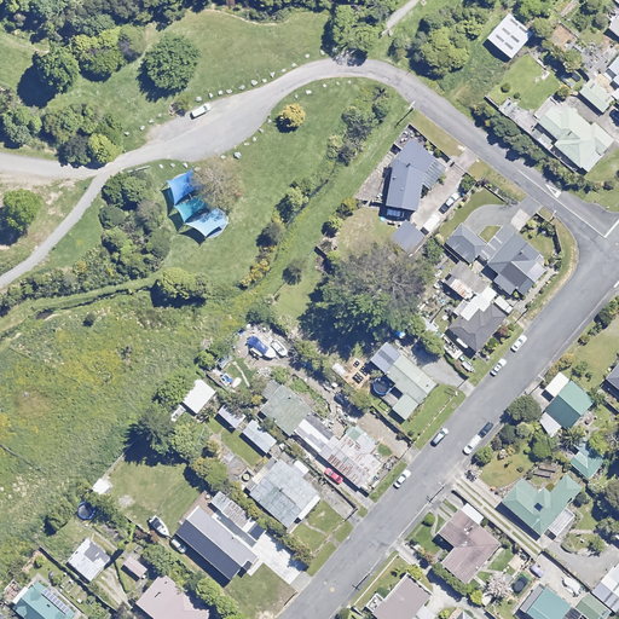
[(618,9),(606,25),(618,36),(618,9)]
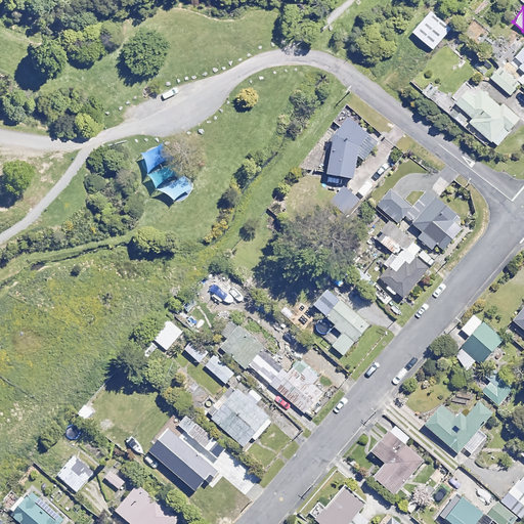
[(450,29),(430,11),(411,32),(433,50),(450,29)]
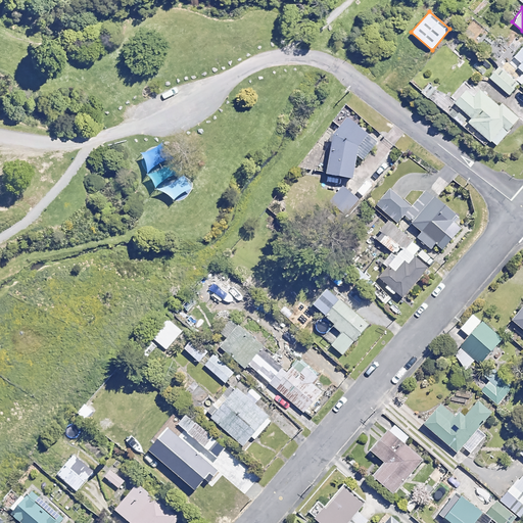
[(500,65),(489,77),(510,95),(520,85),(500,65)]
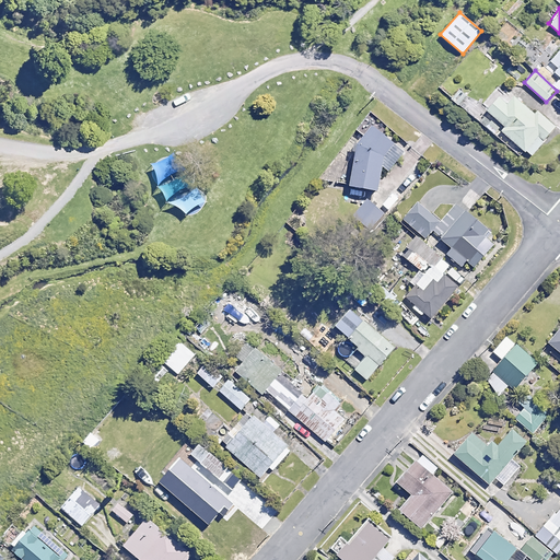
[(451,98),(493,133),(520,154),(524,149),(532,155),(556,126),(537,111),(535,113),(502,86),(486,107),(461,86),(451,98)]
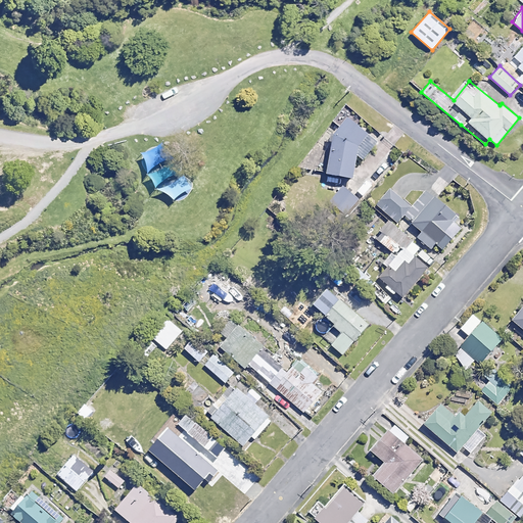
[(326,174),(352,179),(355,157),(362,160),(375,143),(345,119),(332,138),(326,174)]
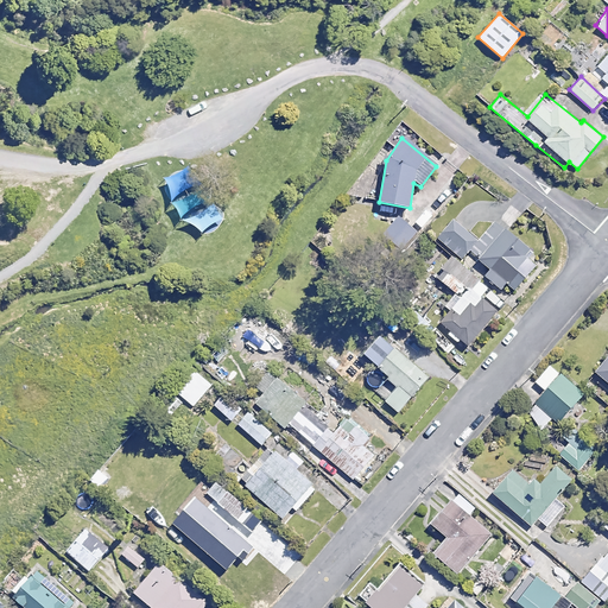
[(417,233),(398,217),(382,238),(401,252),(417,233)]
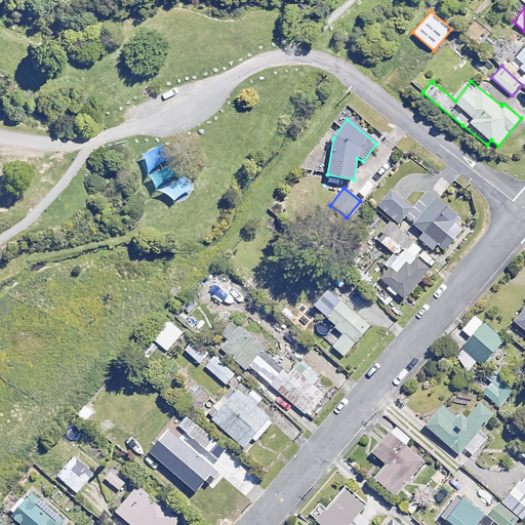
[(391,190),(378,206),(400,224),(406,216),(423,232),(418,238),(433,249),(437,244),(445,249),(460,230),(451,223),(456,216),(429,194),(415,210),(391,190)]
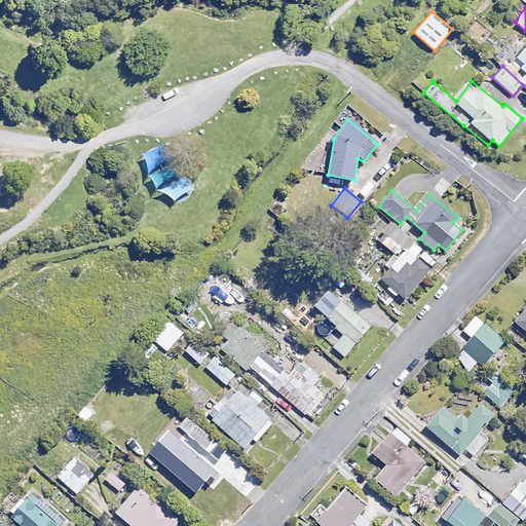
[(422,250),(413,241),(381,278),(404,298),(435,263),(421,251),(422,250)]
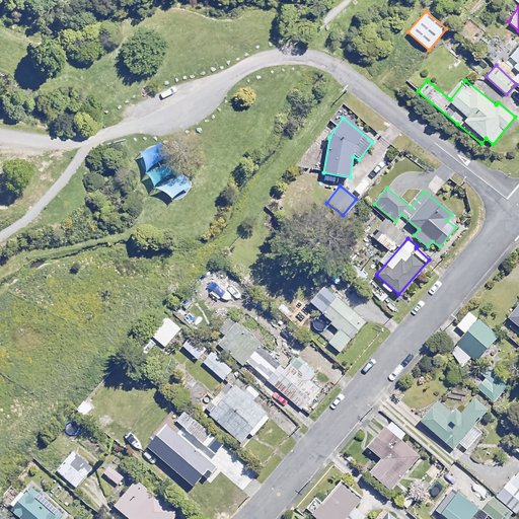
[(221,273),(214,268),(205,280),(211,285),(221,273)]
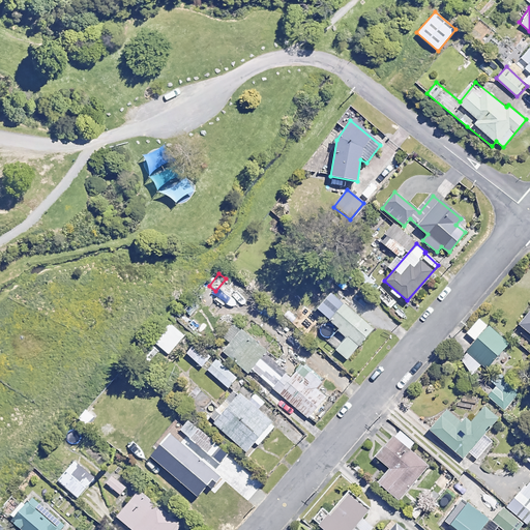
[(373,329),(341,301),(326,319),(339,329),(327,344),(347,360),(373,329)]
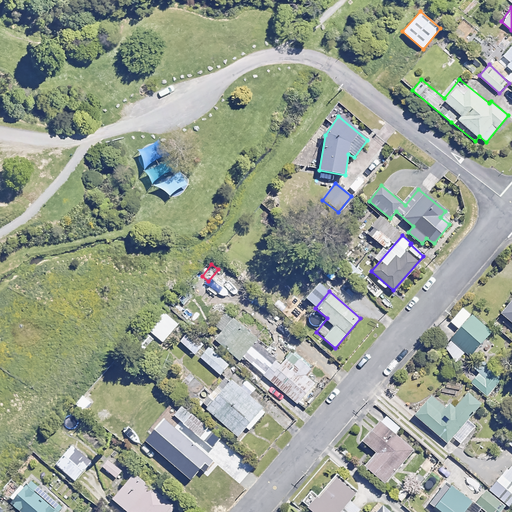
[(511,300),(501,313),(511,322),(511,300)]
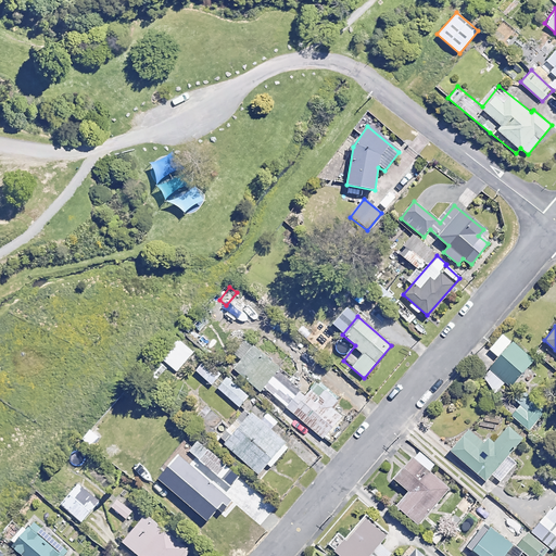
[(191,355),(175,341),(160,358),(176,373),(191,355)]
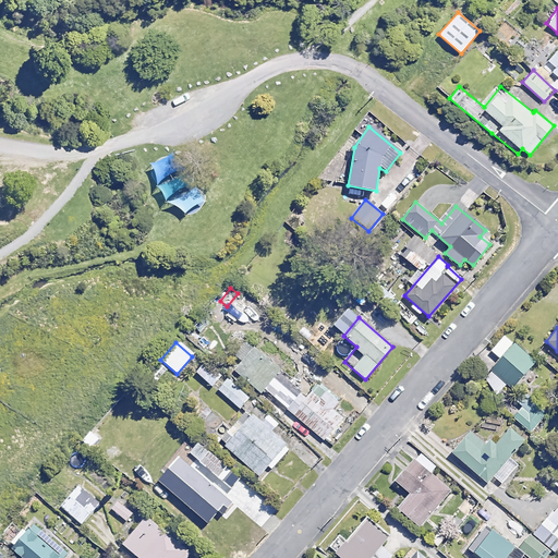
[(533,361),(513,343),(482,380),(498,395),(508,384),(511,386),(533,361)]
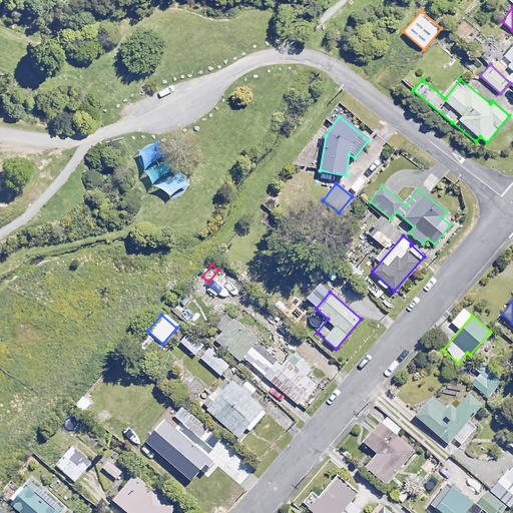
[(240,360),(258,343),(234,320),(217,338),(240,360)]
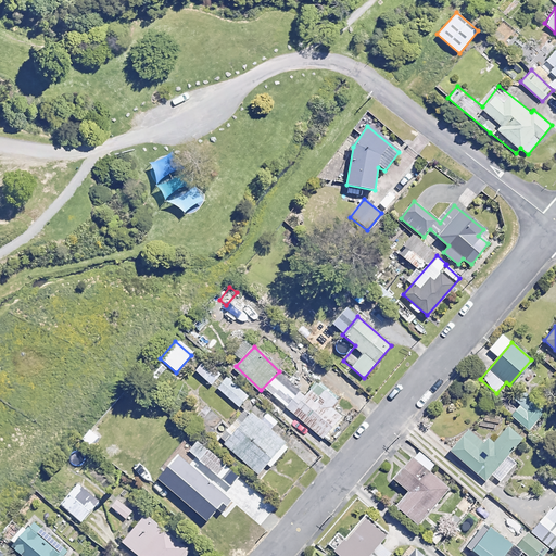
[(166,368),(159,363),(150,376),(158,380),(166,368)]
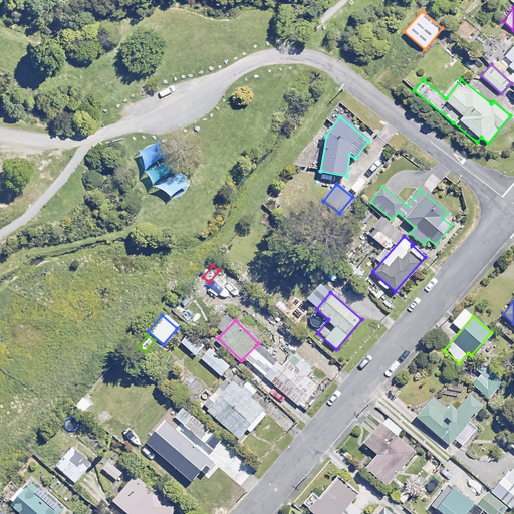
[(261,346),(244,363),(275,395),(281,390),(297,406),(316,386),(307,376),(312,371),(281,340),(269,353),(261,346)]
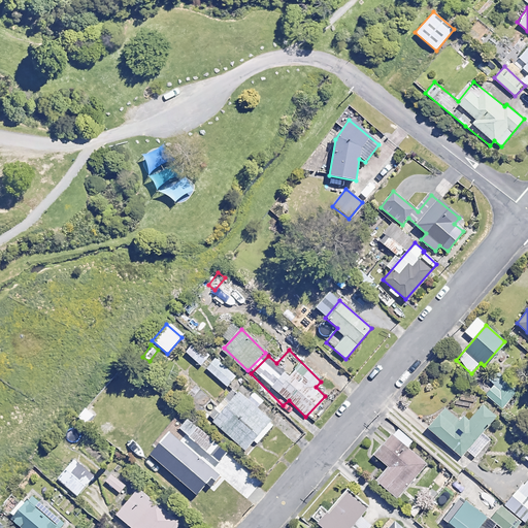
[(236,376),(227,368),(218,378),(227,387),(236,376)]
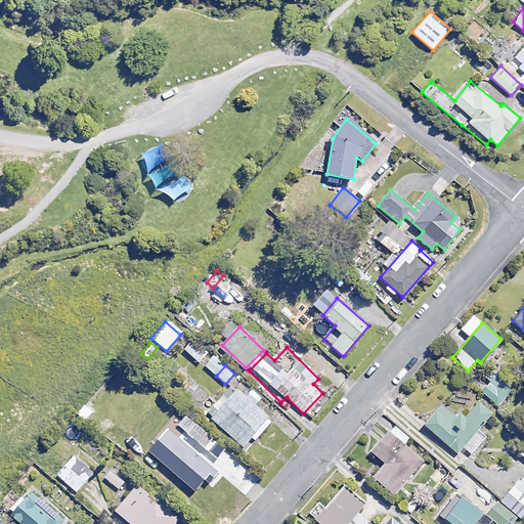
[(514,390),(497,376),(482,392),(498,406),(514,390)]
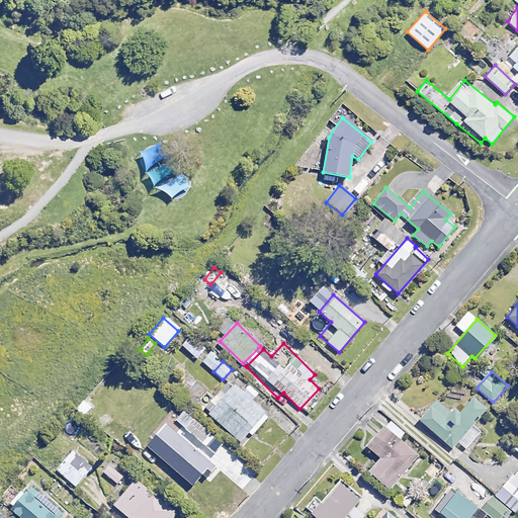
[(232,383),(206,411),(241,442),(250,432),(253,435),(269,417),(232,383)]
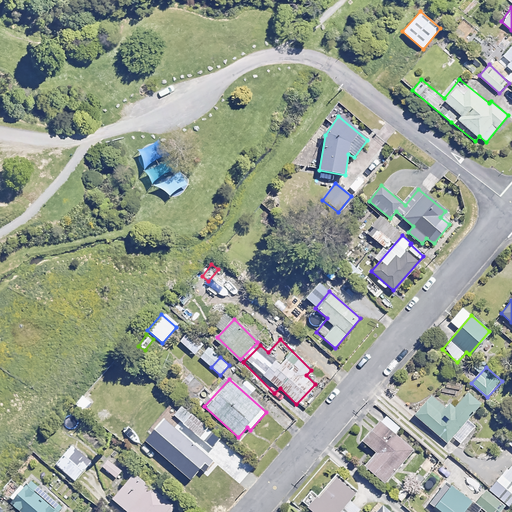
[(144,397),(131,384),(123,392),(136,405),(144,397)]
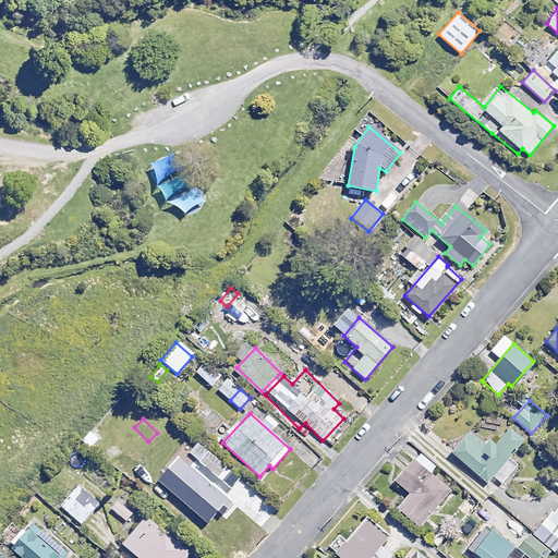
[(523,441),(509,428),(493,448),(487,443),(478,452),(463,438),(452,451),(487,482),(493,475),(501,483),(518,464),(509,458),(523,441)]
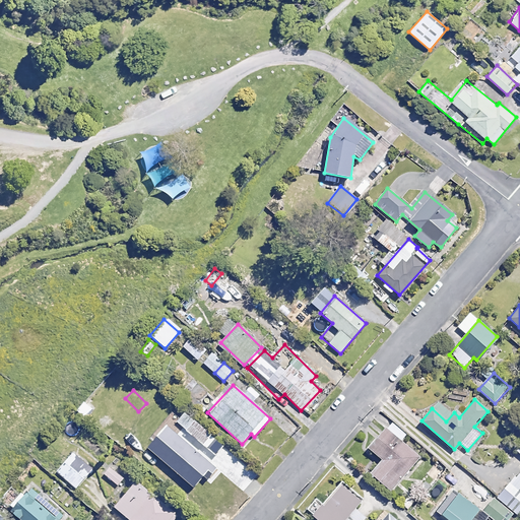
[(223,447),(185,412),(169,431),(177,438),(180,435),(188,442),(184,447),(177,441),(160,459),(193,488),(203,476),(207,479),(216,468),(210,462),(223,447)]
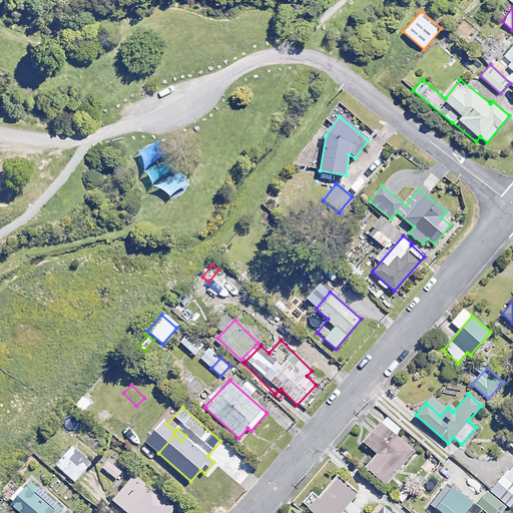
[(401,429),(384,415),(363,441),(377,453),(365,467),(386,484),(414,450),(396,435),(401,429)]
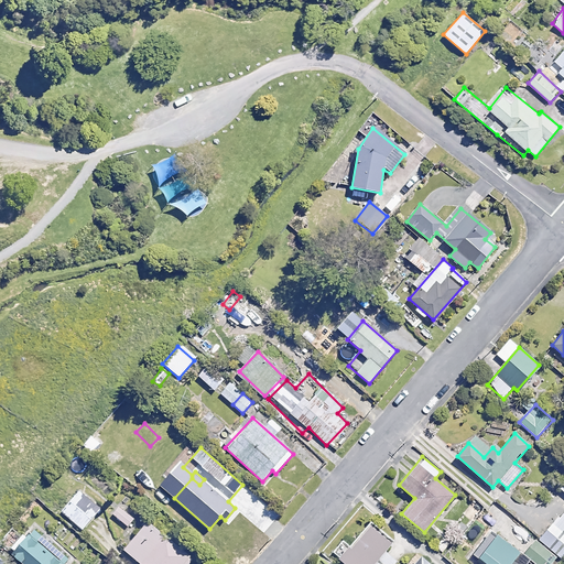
[(100,509),(79,490),(62,511),(83,530),(100,509)]
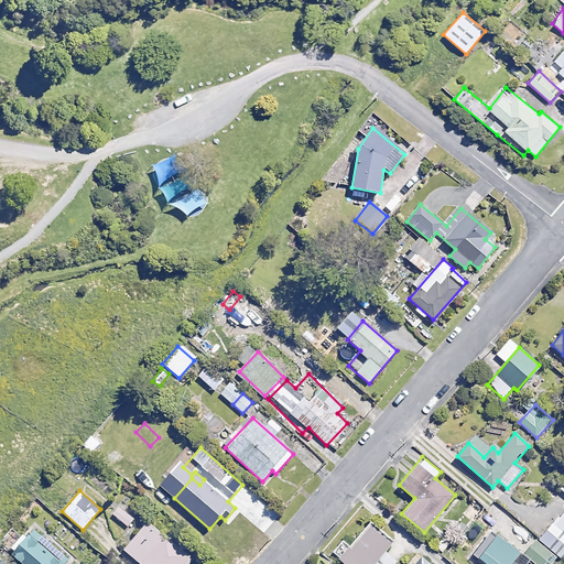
[(133,519),(119,507),(112,514),(128,527),(133,519)]
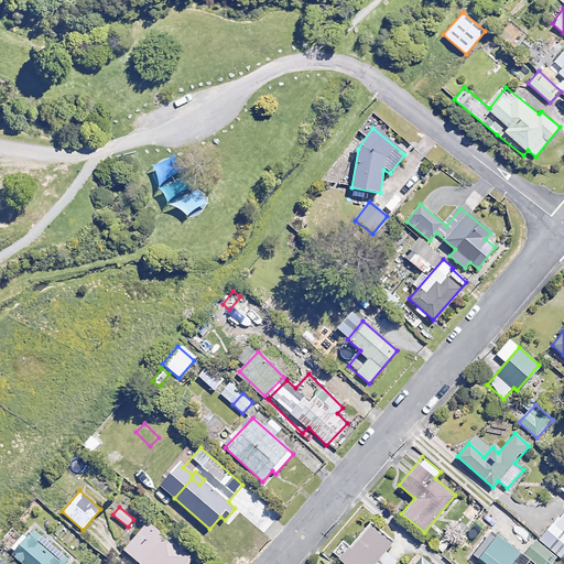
[(555,553),(561,559),(563,554),(563,510),(539,540),(555,553)]
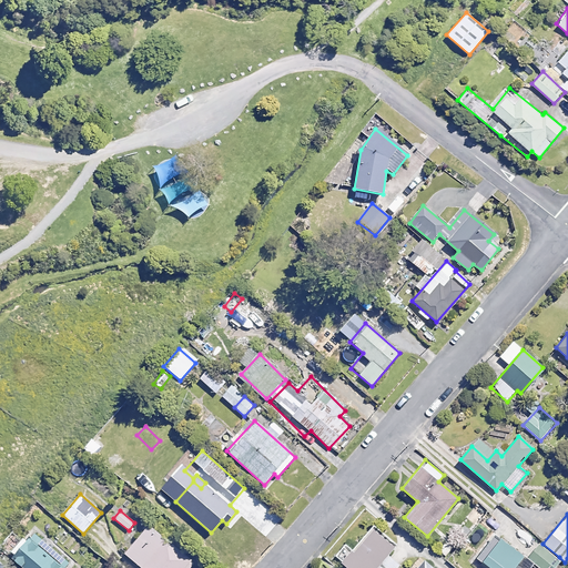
[(190,567),(194,563),(149,526),(125,555),(141,567),(190,567)]
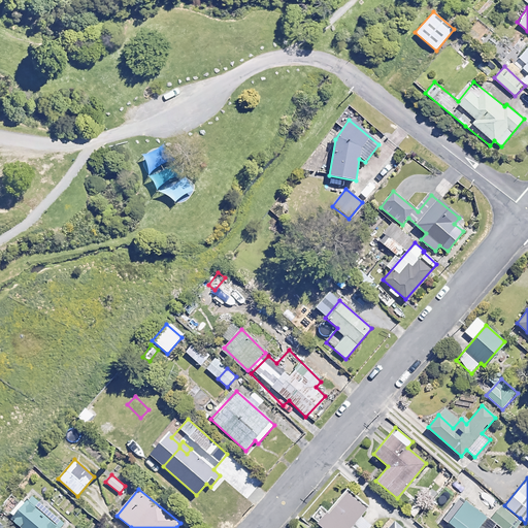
[(367,507),(347,490),(318,524),(322,527),(368,527),(371,526),(360,516),(367,507)]
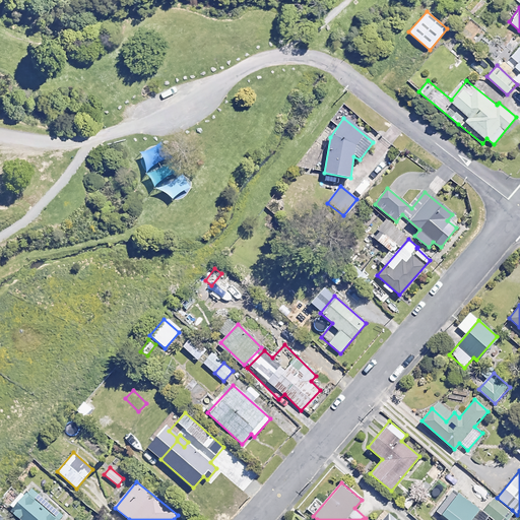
[(43,497),(30,486),(1,519),(58,519),(62,516),(42,499),(43,497)]
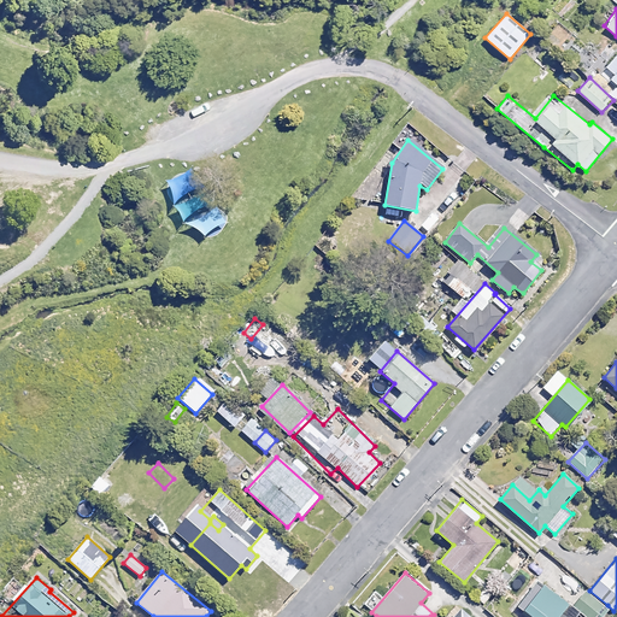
[(556,616),(565,605),(541,586),(522,610),(530,616),(556,616)]
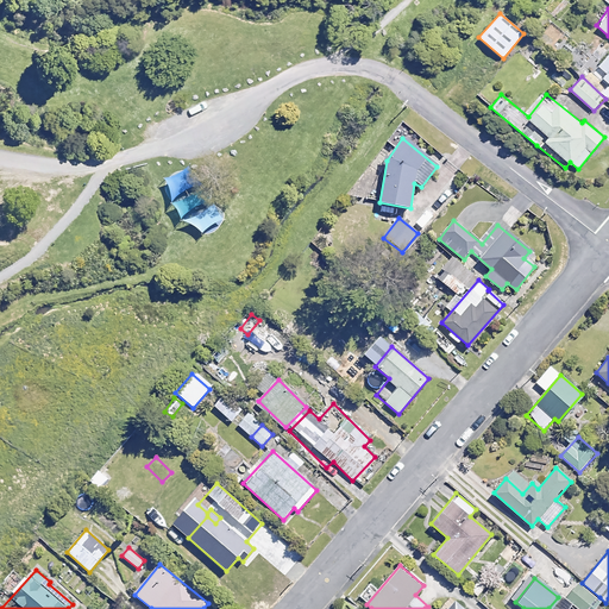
[(589,608),(600,597),(582,583),(566,600),(577,608),(589,608)]
